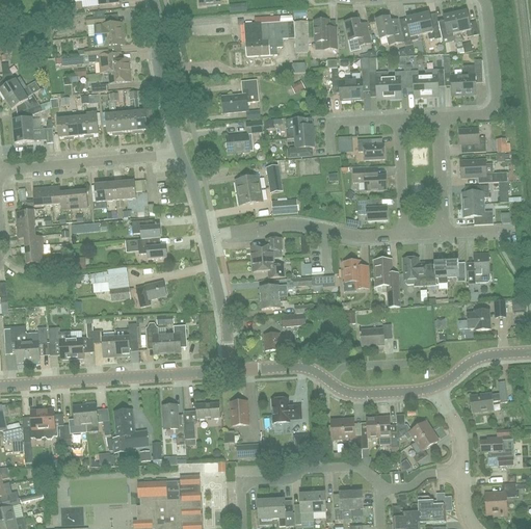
[(466,9),(454,11),(458,30),(466,29),(467,35),(478,32),(475,20),(469,21),(466,9)]
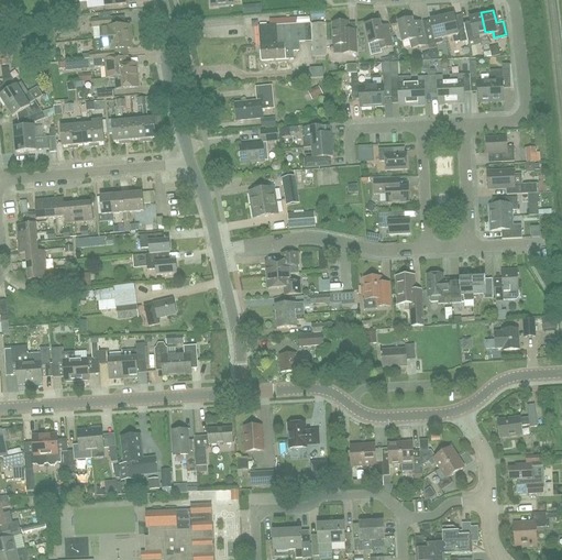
[(453,11),(441,14),(445,34),(452,33),(453,40),(459,39),(459,40),(466,39),(463,25),(456,26),(453,11)]
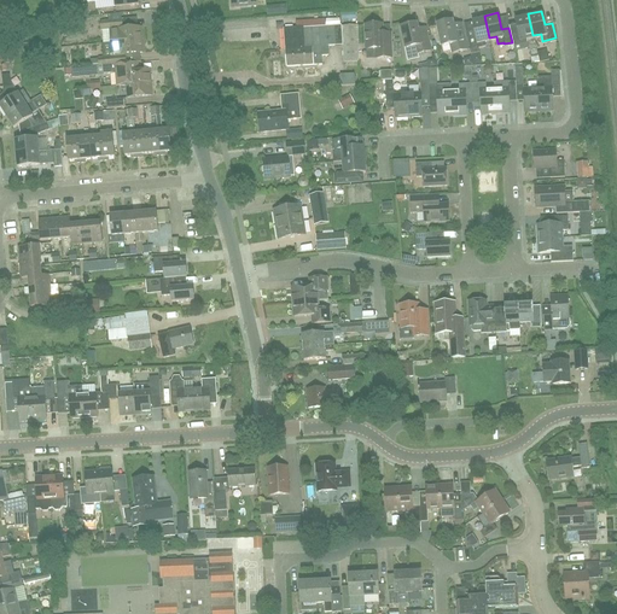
[(525,37),(533,35),(528,13),(513,17),(514,19),(507,21),(508,28),(512,42),(513,47),(528,45),(525,37)]
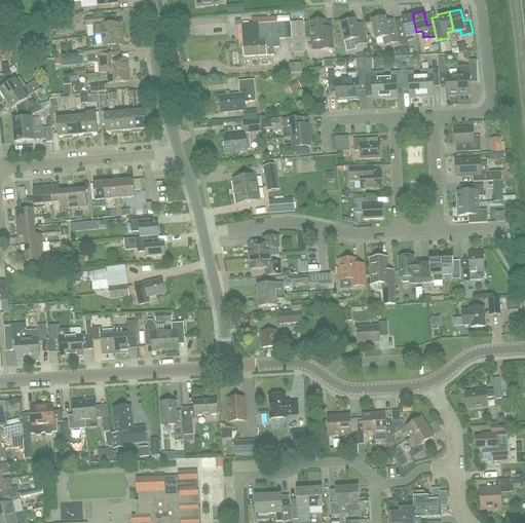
[(411,33),(416,32),(412,13),(401,15),(404,28),(397,29),(400,44),(407,42),(406,39),(412,37),(411,33)]
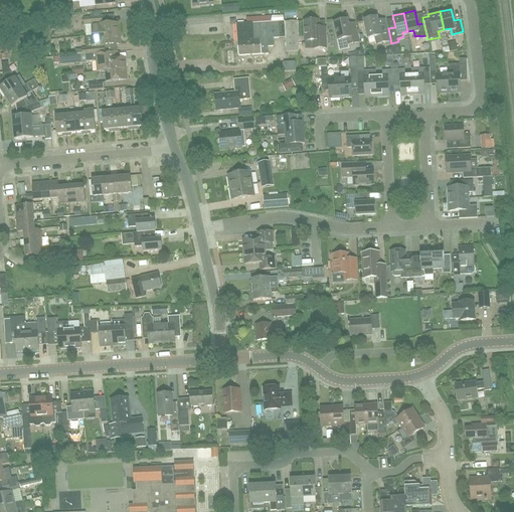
[(117,31),(116,21),(102,22),(101,14),(82,16),(83,22),(91,21),(92,33),(117,31)]
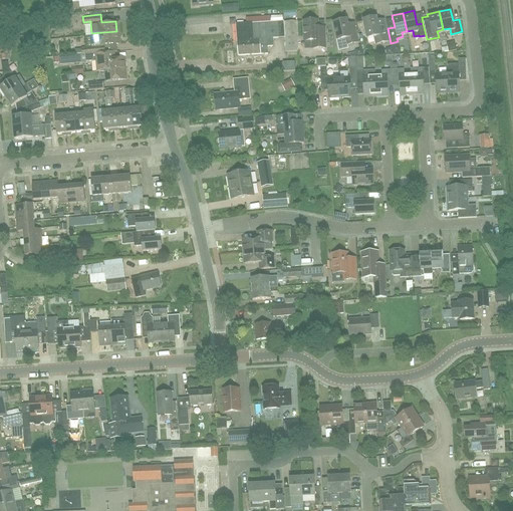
[(375,42),(388,39),(385,25),(377,27),(375,14),(362,17),(366,36),(373,34),(375,42)]
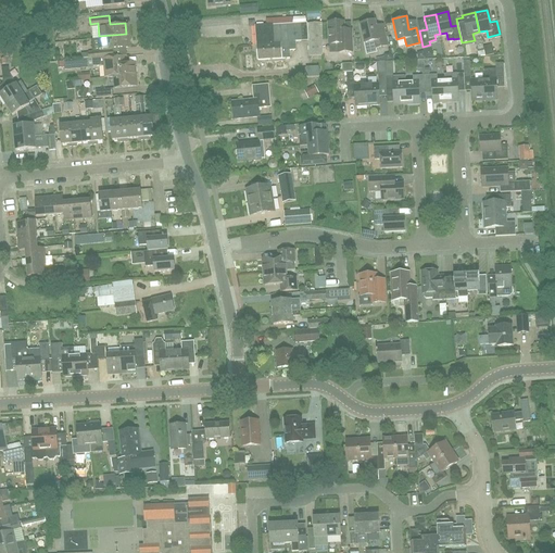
[(364,40),(373,38),(375,46),(387,42),(383,30),(377,32),(374,19),(360,22),(364,40)]
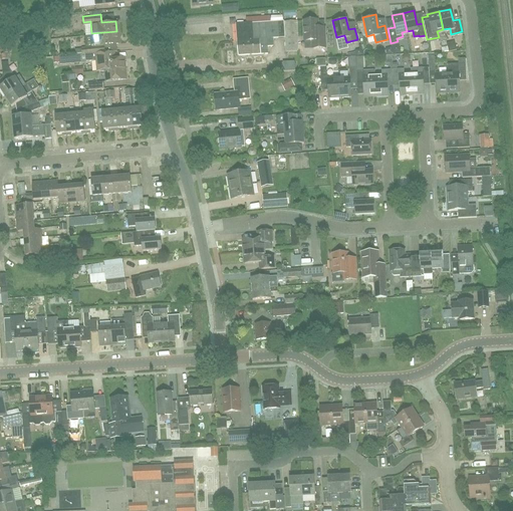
[(283,19),(265,20),(251,21),(235,22),(237,53),(260,51),(267,50),(266,44),(272,44),(272,35),(284,34),(284,49),(297,49),(296,18),(283,19)]
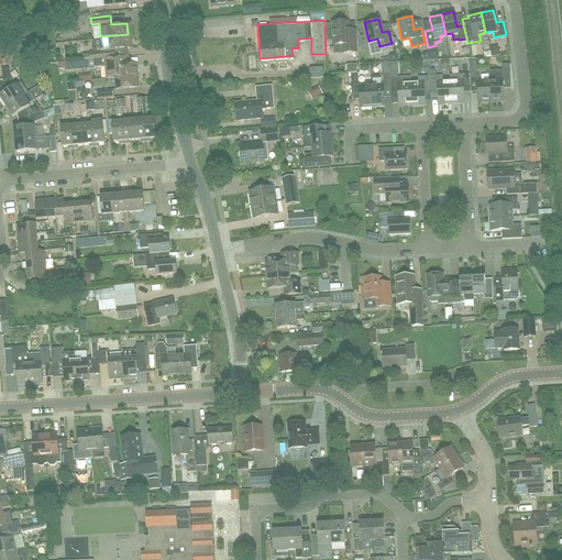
[(341,42),(342,51),(355,50),(355,33),(348,33),(346,20),(331,20),(332,42),(341,42)]
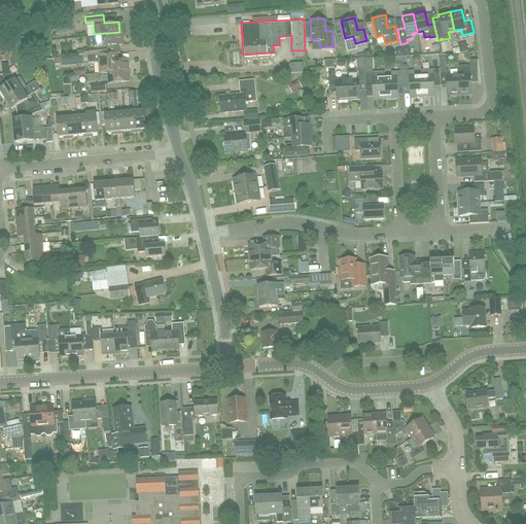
[(95,44),(101,44),(120,42),(119,32),(94,34),(95,44)]
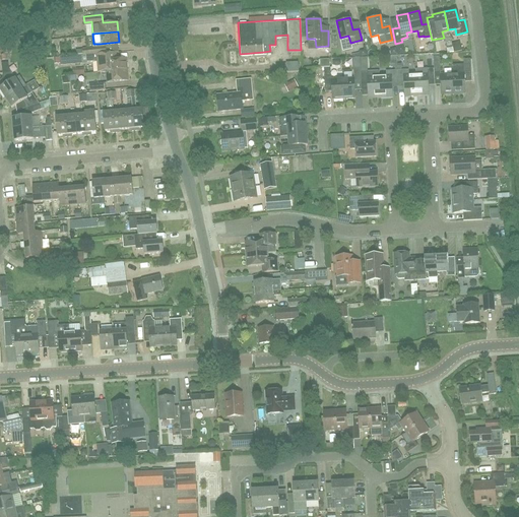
[(461,48),(459,40),(451,42),(453,50),(461,48)]
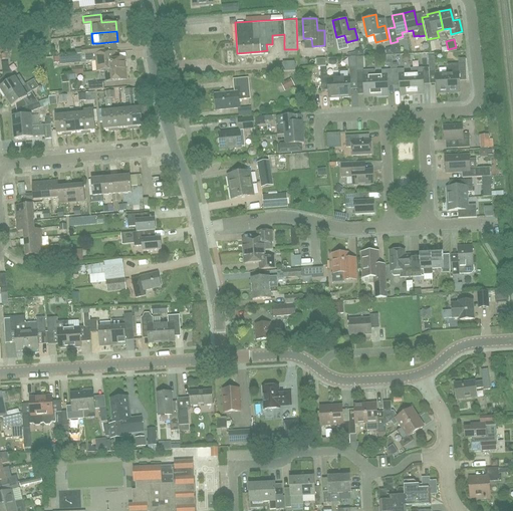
[(97,69),(105,68),(123,66),(122,56),(112,57),(112,51),(86,52),(87,59),(96,58),(97,69)]
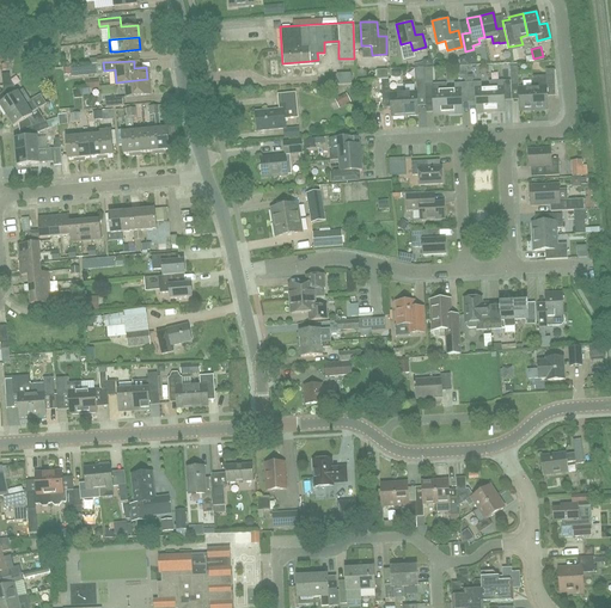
[(533,84),(531,85),(532,106),(547,106),(545,81),(554,81),(553,66),(544,67),(545,77),(532,78),(533,84)]
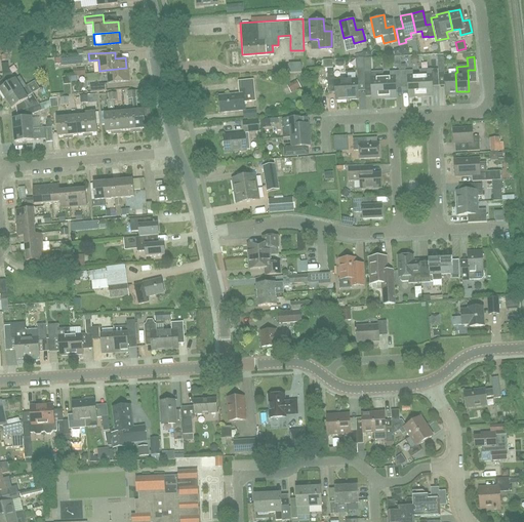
[(84,67),(73,67),(72,61),(68,62),(69,65),(70,73),(85,72),(84,67)]
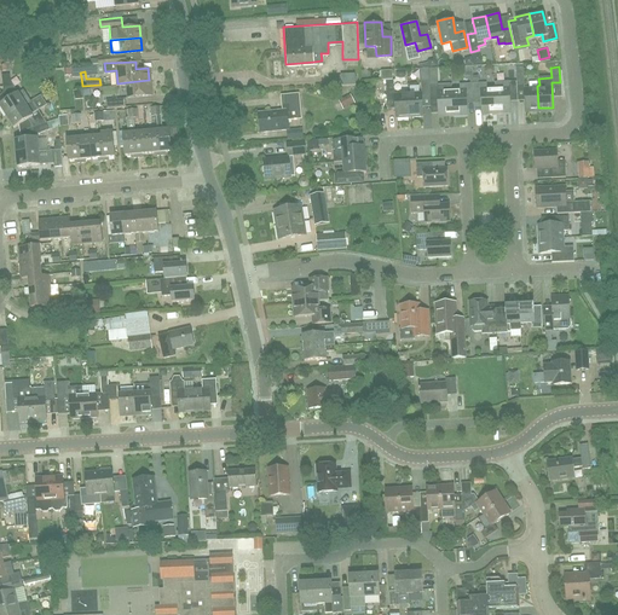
[(353,71),(340,73),(340,83),(354,82),(353,71)]
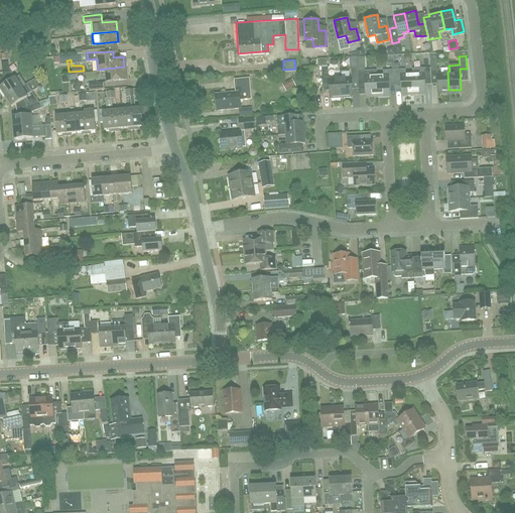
[(430,82),(429,70),(429,63),(423,63),(423,66),(423,71),(411,72),(412,92),(424,92),(424,82),(430,82)]
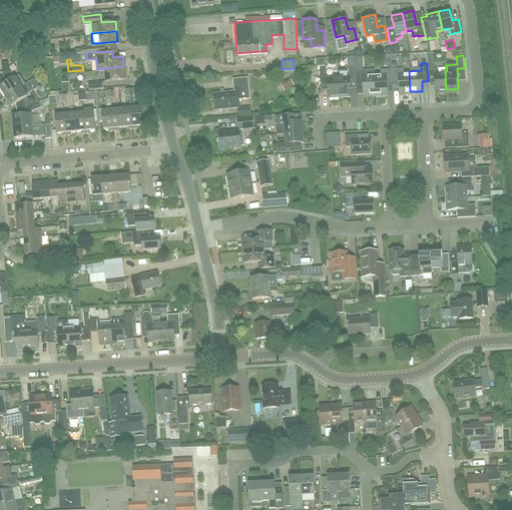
[(349,74),(338,75),(339,95),(350,94),(349,77),(356,77),(355,69),(355,65),(348,65),(349,74)]
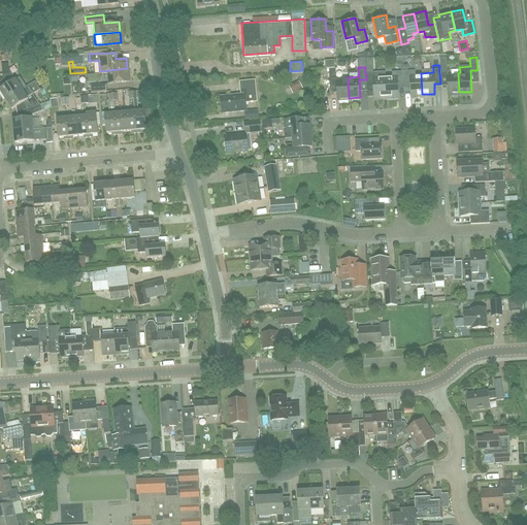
[(127,68),(108,70),(108,80),(128,79),(127,68)]
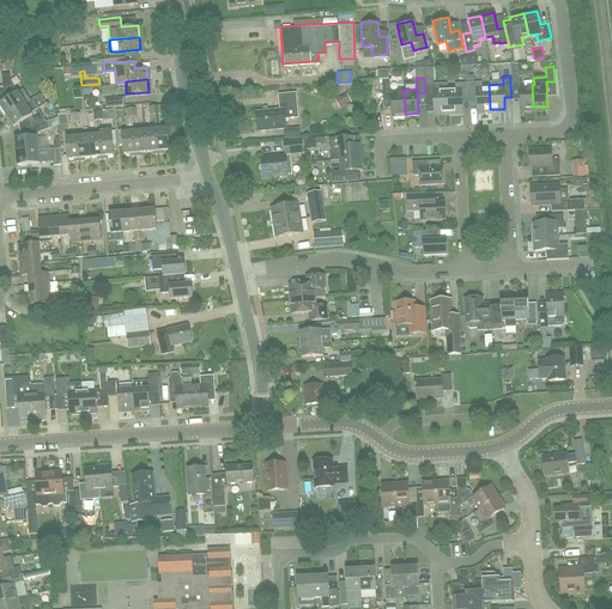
[(480,79),(467,80),(468,99),(476,99),(477,110),(490,109),(489,85),(482,85),(480,79)]
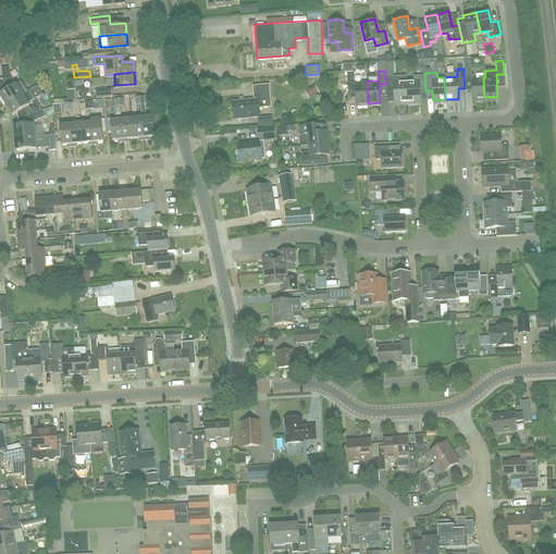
[(419,90),(425,90),(424,73),(412,73),(412,78),(406,78),(405,78),(407,101),(419,100),(419,90)]
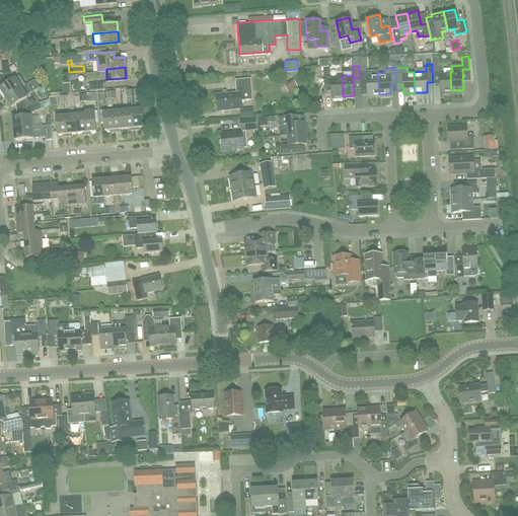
[(377,69),(359,70),(360,78),(360,86),(366,86),(367,95),(379,94),(377,73),(378,73),(377,69)]
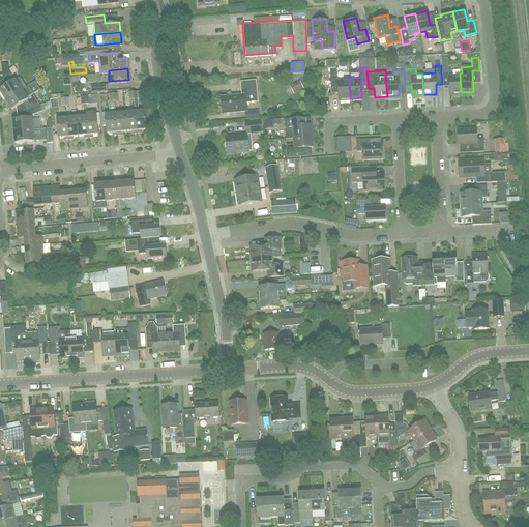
[(449,93),(461,92),(460,74),(448,74),(449,93)]
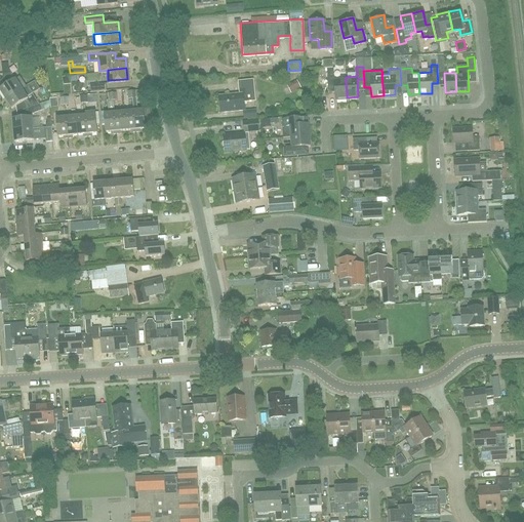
[(22,79),(18,74),(0,85),(0,89),(4,96),(27,83),(25,83),(22,79)]
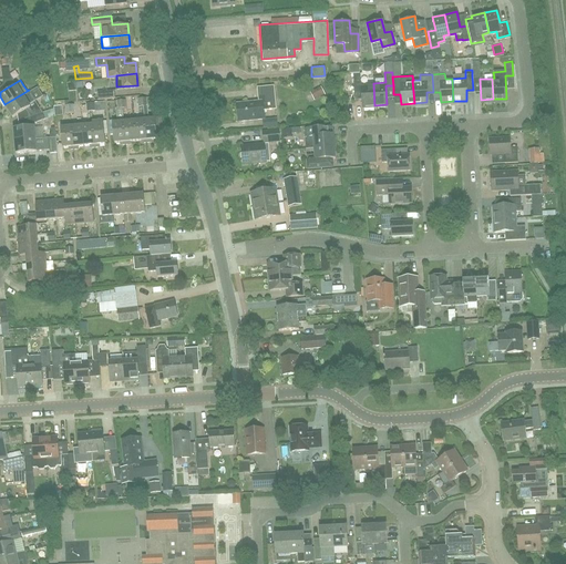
[(263,108),(275,106),(273,83),(259,85),(260,99),(236,101),(238,119),(263,116),(263,108)]
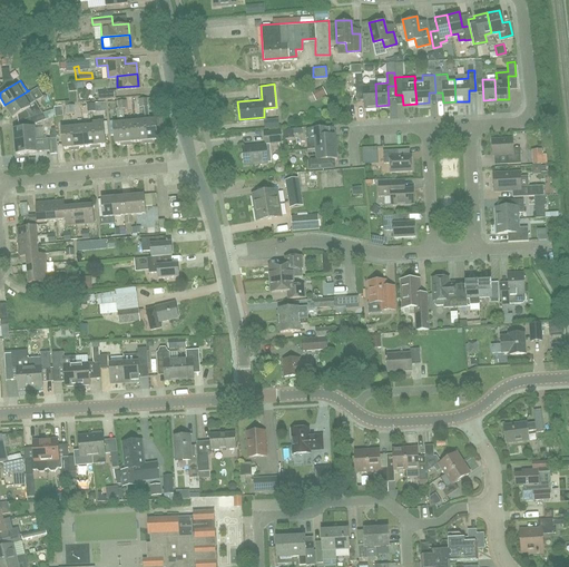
[(363,106),(376,106),(375,84),(362,84),(363,106)]
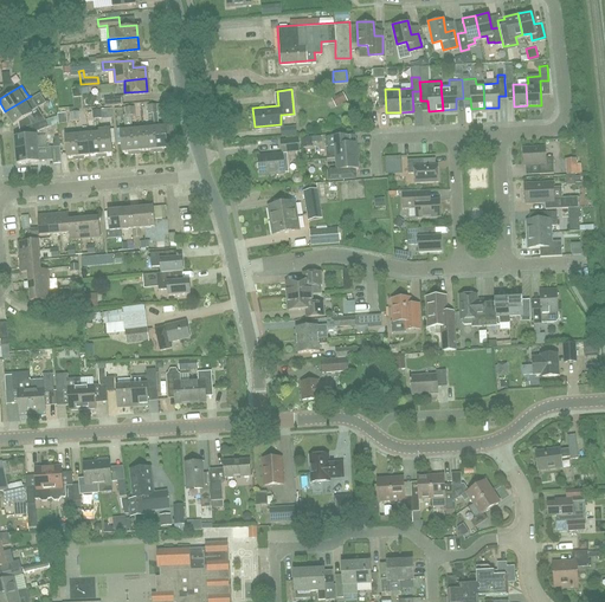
[(338,107),(349,101),(345,90),(333,96),(338,107)]
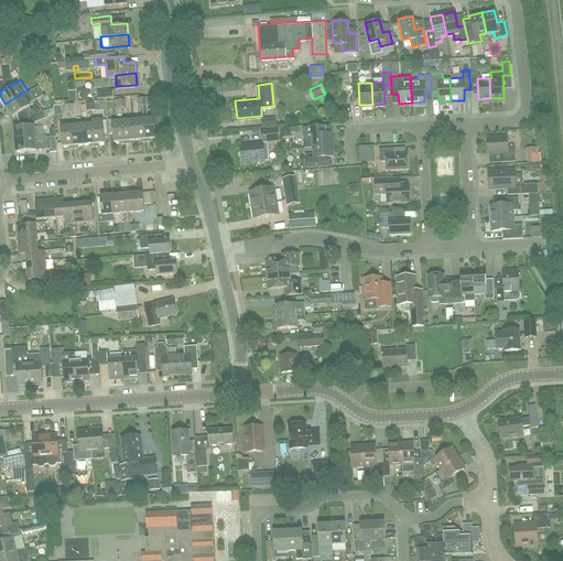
[(96,97),(114,95),(114,87),(96,89),(96,97)]
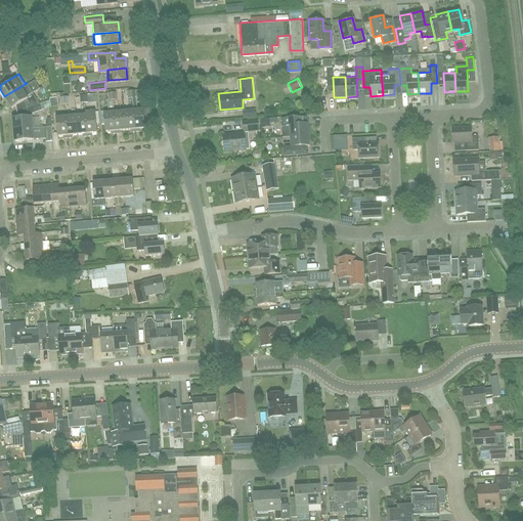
[(27,83),(4,96),(10,106),(23,98),(27,105),(39,101),(37,99),(27,83)]
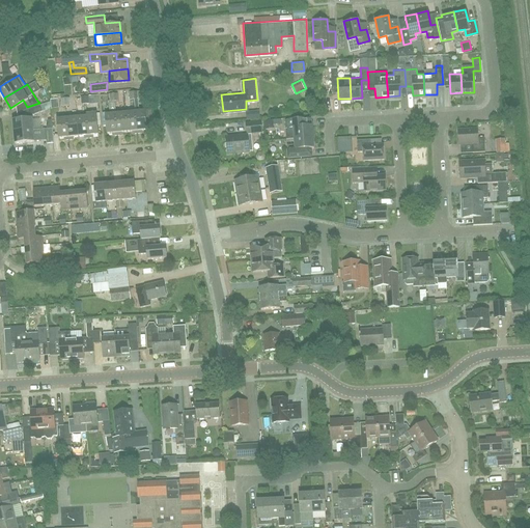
[(107,100),(108,110),(102,110),(103,124),(105,124),(106,132),(111,131),(112,134),(116,133),(114,109),(113,99),(112,91),(108,91),(109,100),(107,100)]
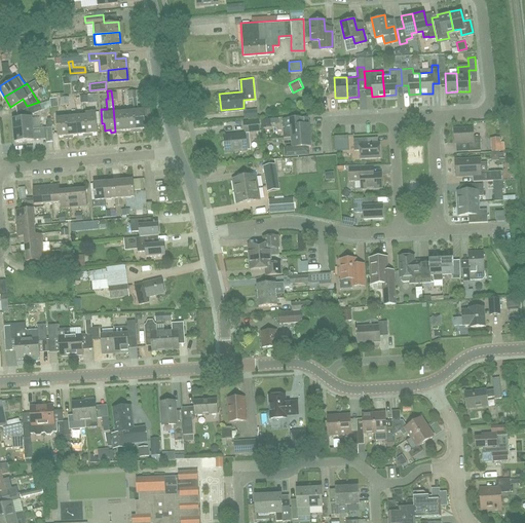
[(39,102),(27,106),(30,112),(41,108),(47,106),(46,100),(39,102)]
